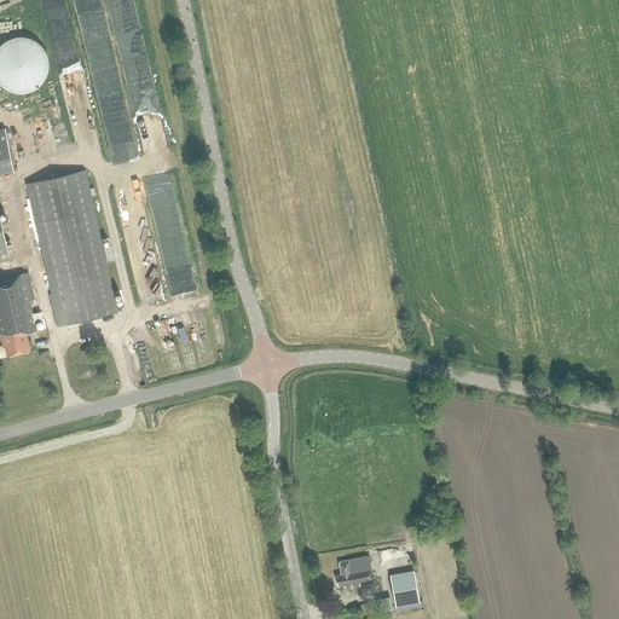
[(0,84),(0,85),(3,86),(5,88),(7,90),(10,91),(12,92),(15,92),(18,93),(21,93),(24,93),(27,92),(29,92),(32,91),(34,90),(36,88),(39,87),(40,85),(42,84),(45,81),(46,77),(47,75),(48,73),(48,70),(48,69),(48,68),(50,67),(50,64),(48,62),(48,59),(48,57),(47,56),(47,53),(45,51),(44,48),(42,46),(40,45),(39,42),(38,41),(36,41),(33,39),(30,38),(29,38),(27,38),(24,36),(21,36),(18,36),(16,36),(13,38),(10,39),(7,40),(6,41),(4,42),(1,45),(0,45),(0,84)]
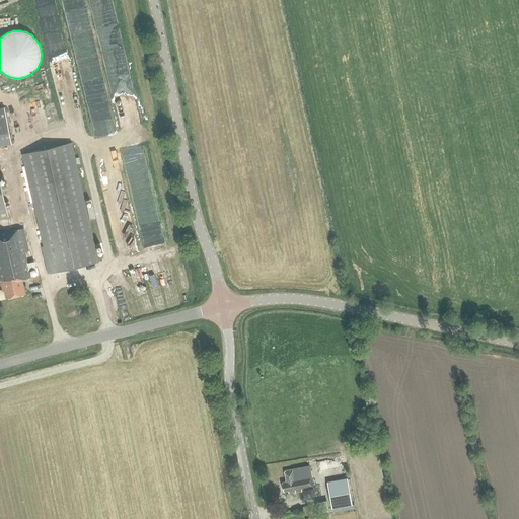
[(4,107),(0,108),(0,146),(11,144),(4,107)]
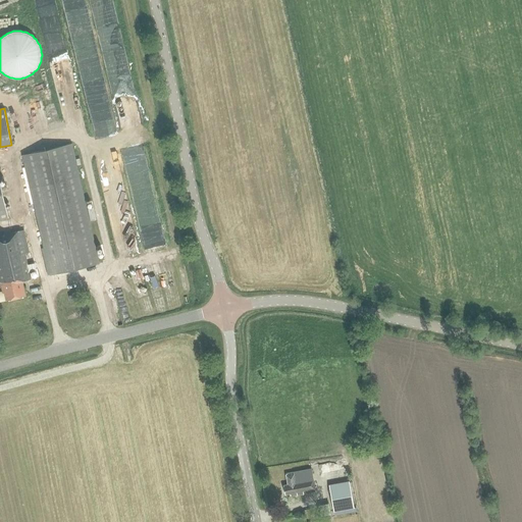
[(41,248),(47,274),(99,263),(71,144),(22,155),(43,248),(41,248)]
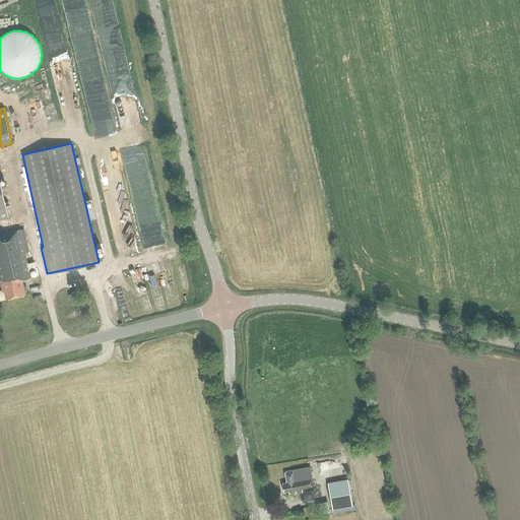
[(0,219),(9,217),(0,179),(0,219)]
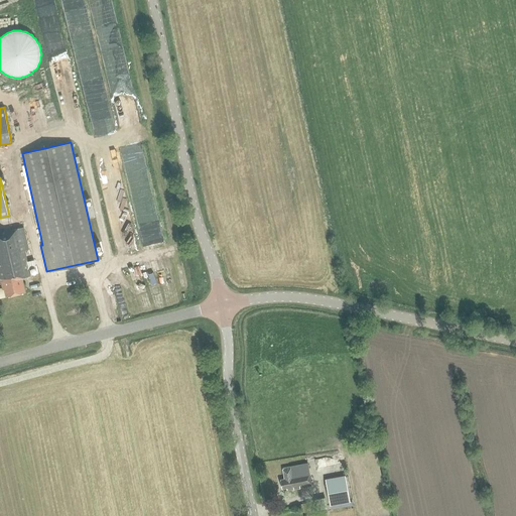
[(10,229),(0,231),(0,279),(2,290),(4,289),(6,296),(10,296),(25,292),(21,277),(30,275),(27,265),(24,251),(28,251),(23,228),(11,230),(10,229)]
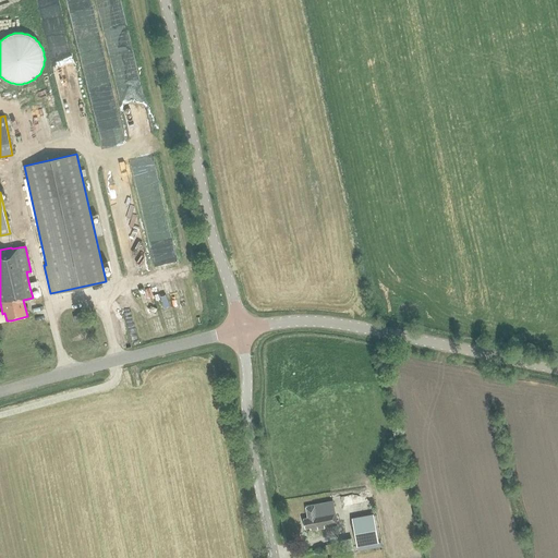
[(342,502),(363,500),(361,487),(340,489),(342,502)]
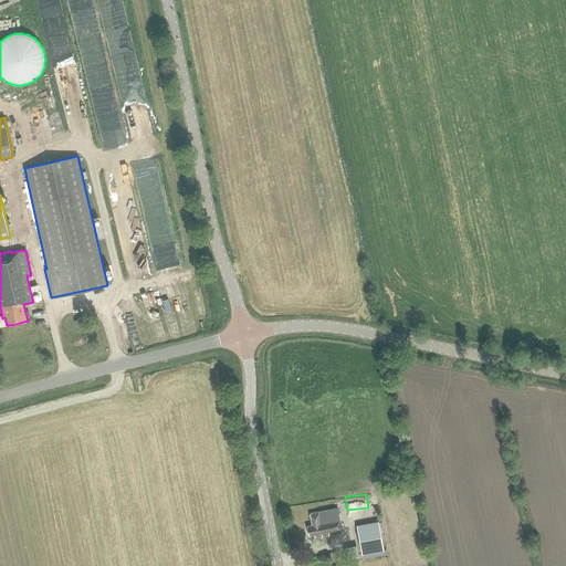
[(310,513),(312,526),(308,526),(310,536),(322,534),(322,536),(342,533),(338,509),(318,512),(310,513)]
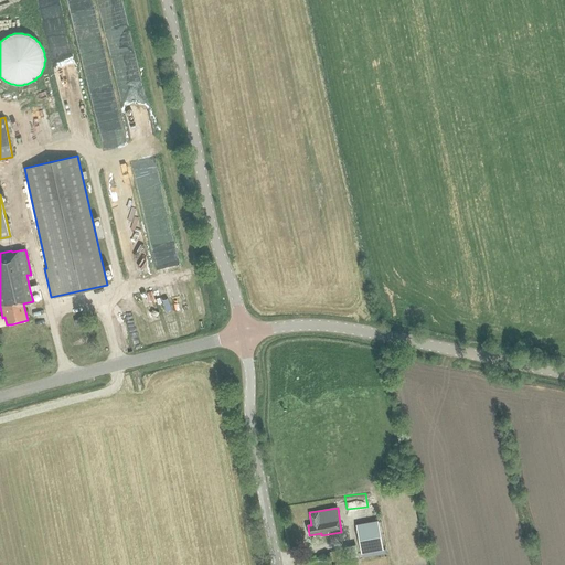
[(377,522),(355,525),(361,554),(382,550),(377,522)]
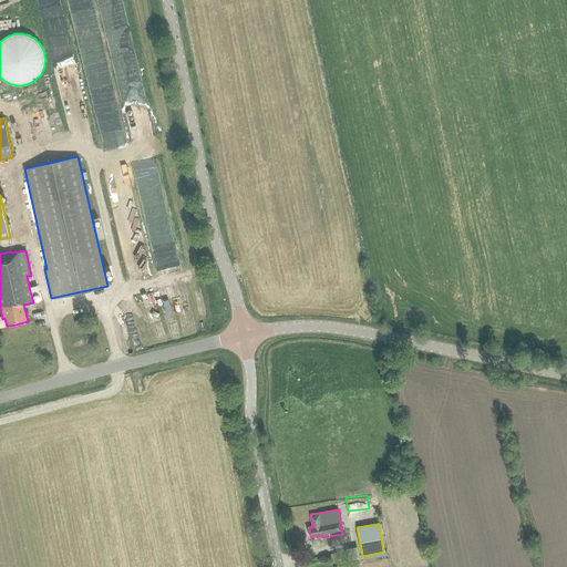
[(348,559),(359,558),(358,546),(347,548),(348,559)]
